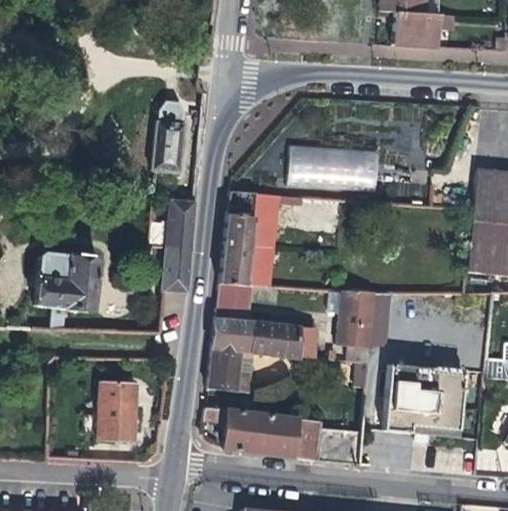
[(381,0),(381,9),(397,10),(396,28),(396,42),(440,45),(441,29),(442,13),(428,12),(428,0),(381,0)]
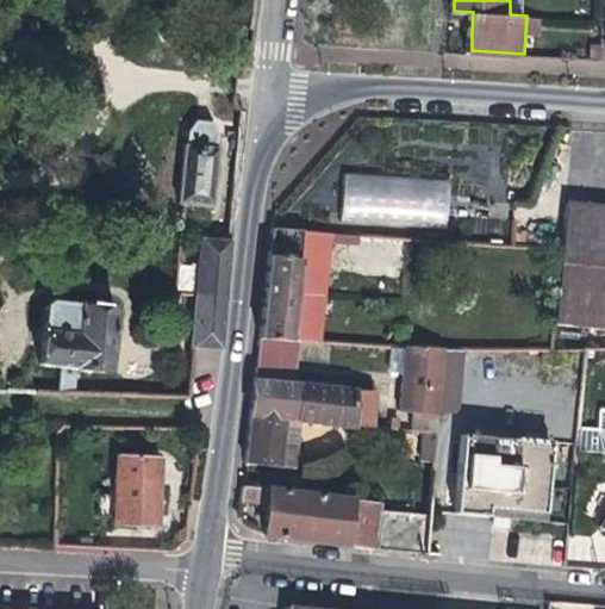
[(543,16),(526,16),(525,35),(541,36),(543,16)]
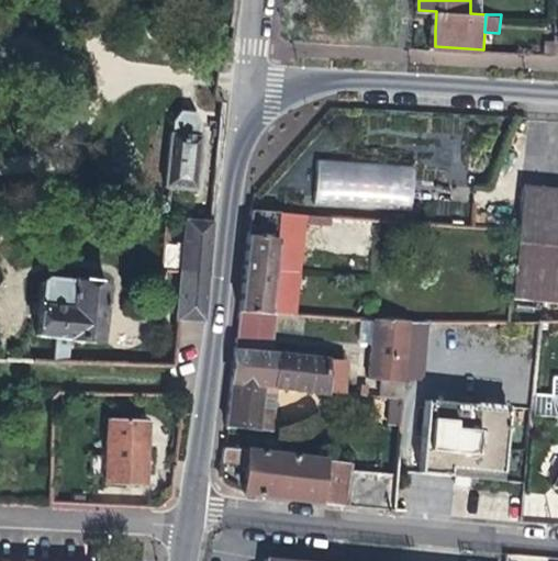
[(171,131),(166,188),(198,191),(202,148),(204,133),(201,133),(203,123),(197,111),(183,110),(175,120),(174,131),(171,131)]
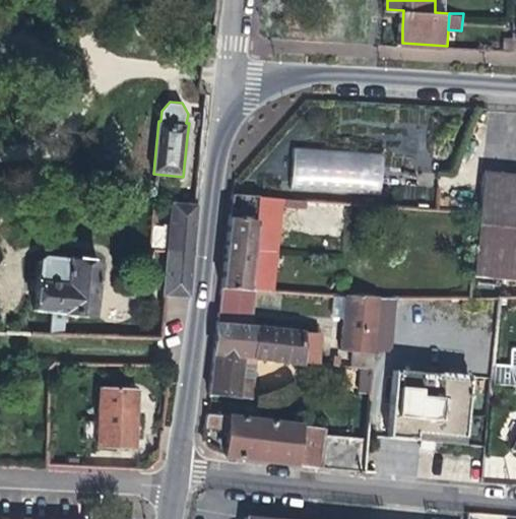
[(296,149),(296,191),(387,192),(387,150),(296,149)]
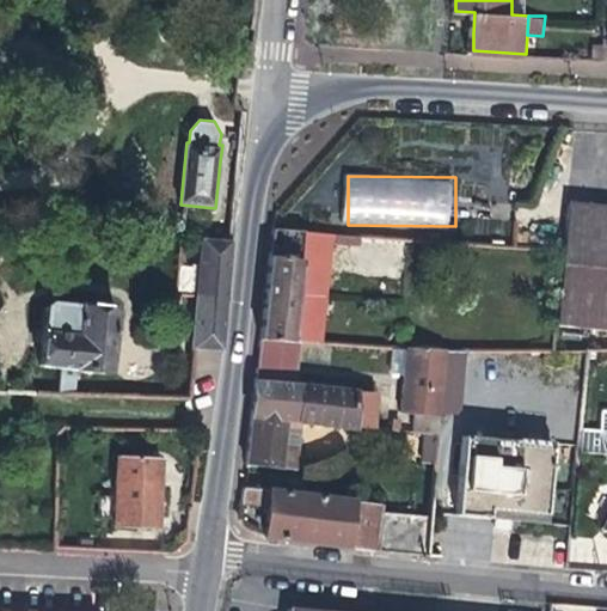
[(606,205),(572,202),(560,324),(606,328),(606,205)]
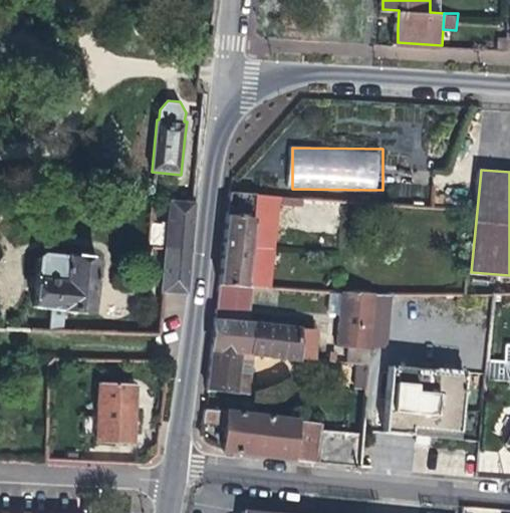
[(259,196),(232,194),(229,224),(221,286),(234,287),(248,288),(259,196)]
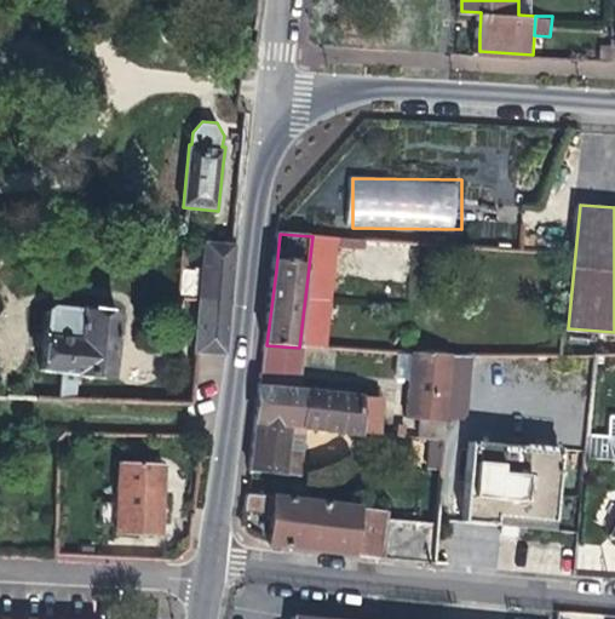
[(203,240),(200,282),(200,291),(234,293),(239,242),(203,240)]
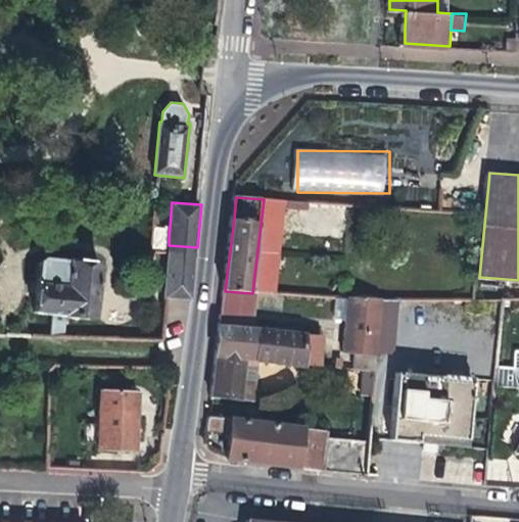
[(169,238),(151,237),(150,250),(168,252),(169,245),(169,238)]
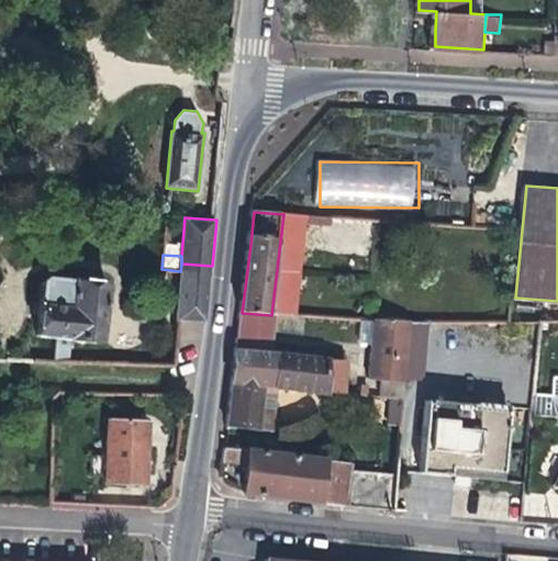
[(180,271),(177,320),(192,321),(208,322),(212,266),(181,264),(180,271)]
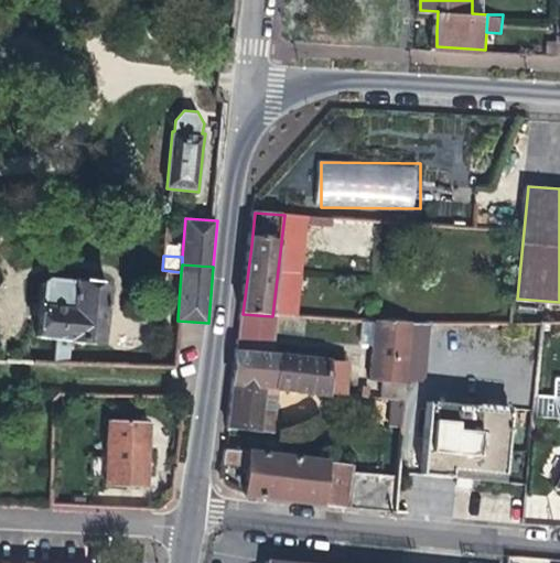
[(39,335),(101,343),(108,285),(46,278),(39,335)]
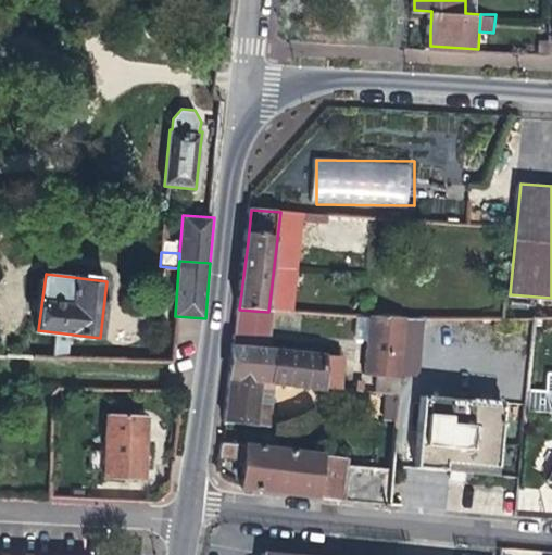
[(249,347),(253,311),(239,310),(235,345),(249,347)]
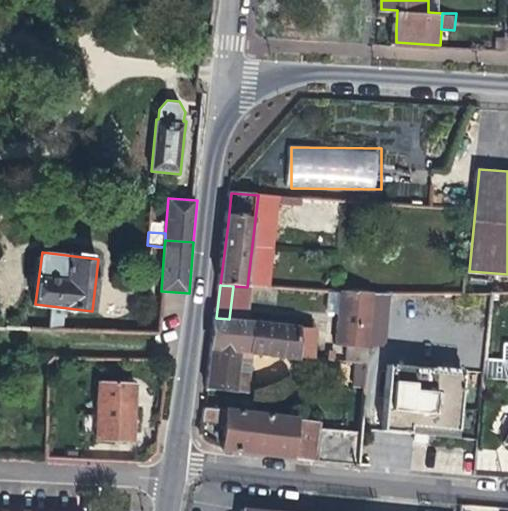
[(349,361),(357,362),(368,363),(370,343),(372,322),(375,294),(331,291),(329,314),(339,314),(338,323),(336,345),(350,346),(349,361)]
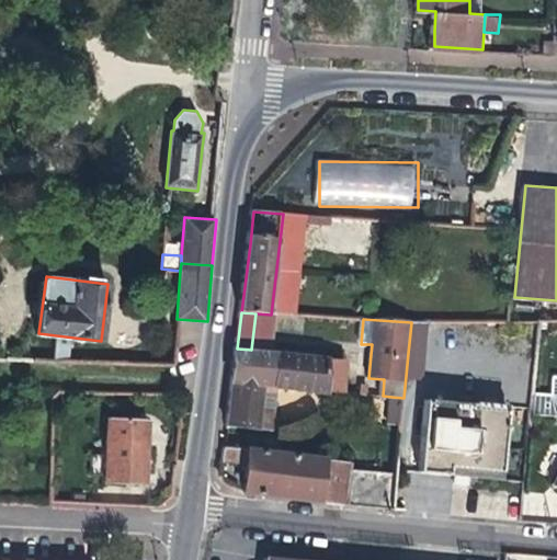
[(411,322),(408,353),(425,355),(429,321),(411,322)]
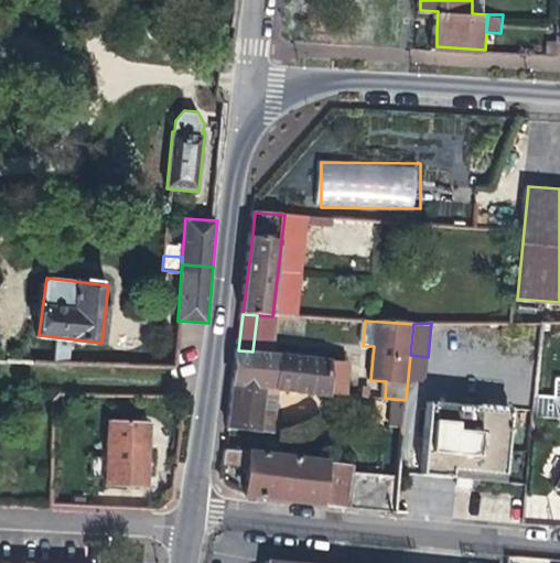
[(312,391),(331,392),(333,359),(252,352),(238,350),(233,389),(228,428),(277,431),(279,420),(266,419),(269,387),(282,388),(304,390),(303,399),(311,399),(312,391)]
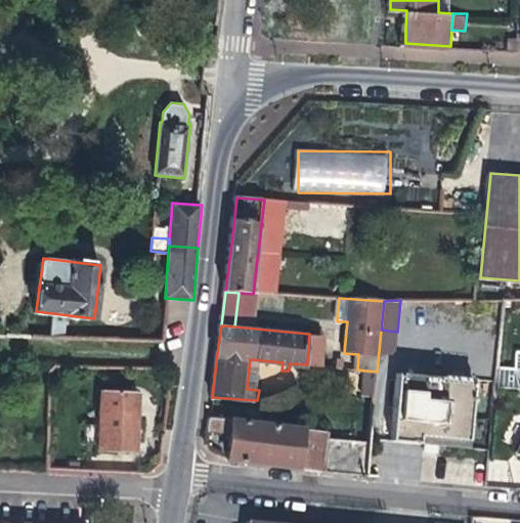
[(395,353),(397,332),(381,330),(379,351),(395,353)]
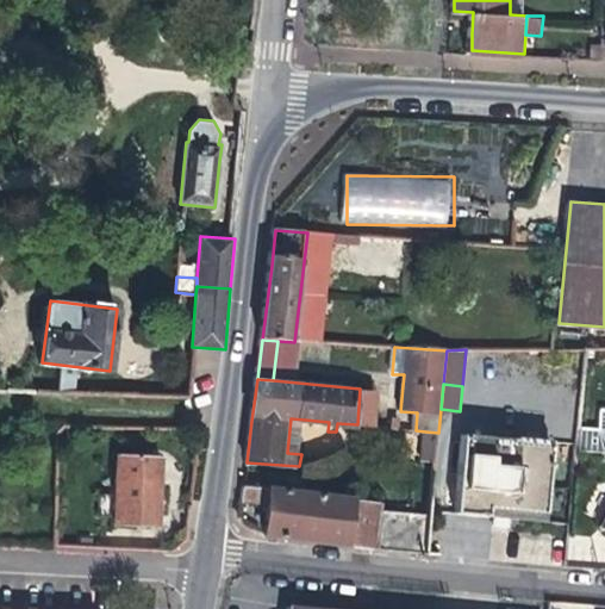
[(378,391),(360,389),(357,424),(375,427),(378,391)]
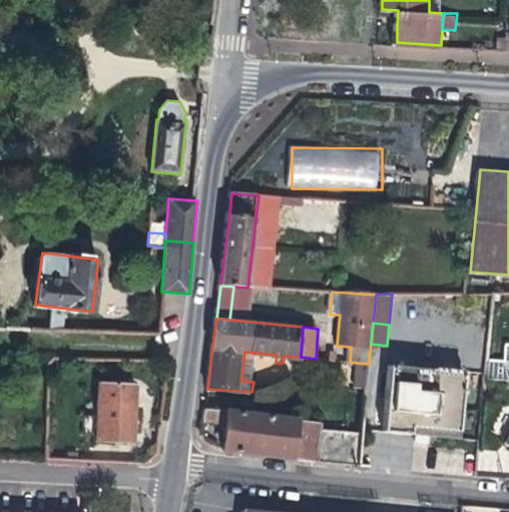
[(253,382),(257,353),(244,352),(241,381),(253,382)]
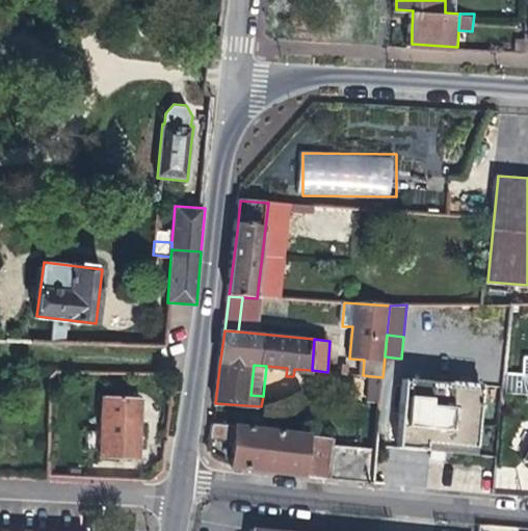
[(379,403),(383,377),(371,376),(369,402),(379,403)]
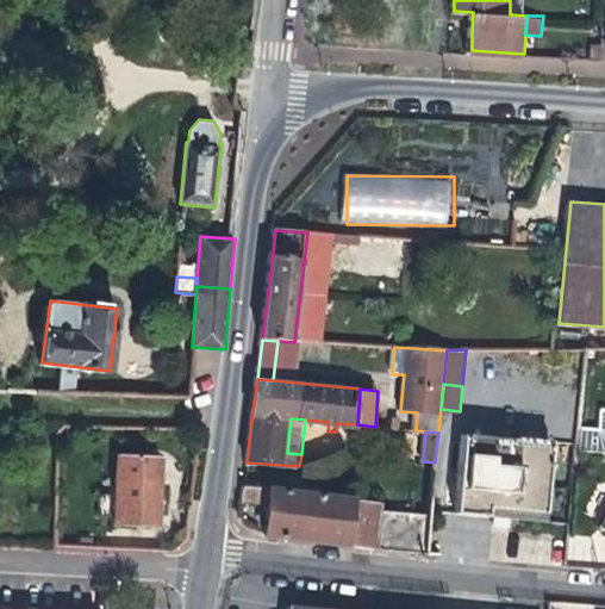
[(522,443),(522,439),(466,434),(459,514),(492,517),(492,507),(548,511),(555,447),(522,443)]
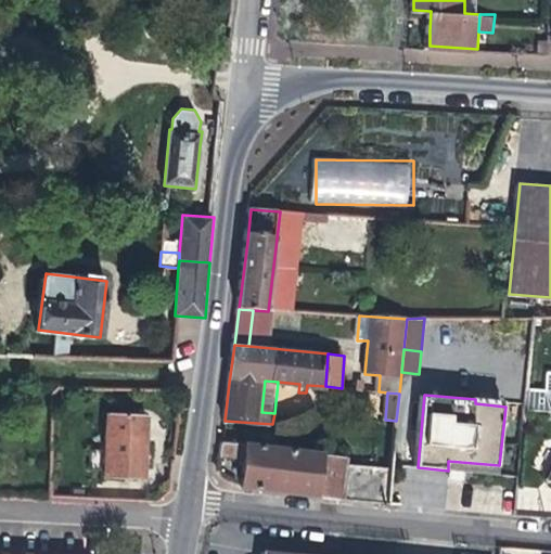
[(105,477),(145,479),(146,450),(149,415),(107,412),(105,477)]
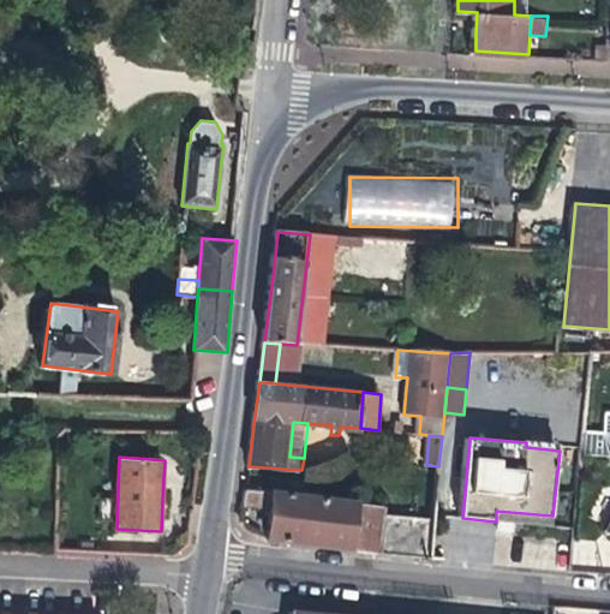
[(438,477),(434,519),(430,558),(452,559),(459,480),(438,477)]
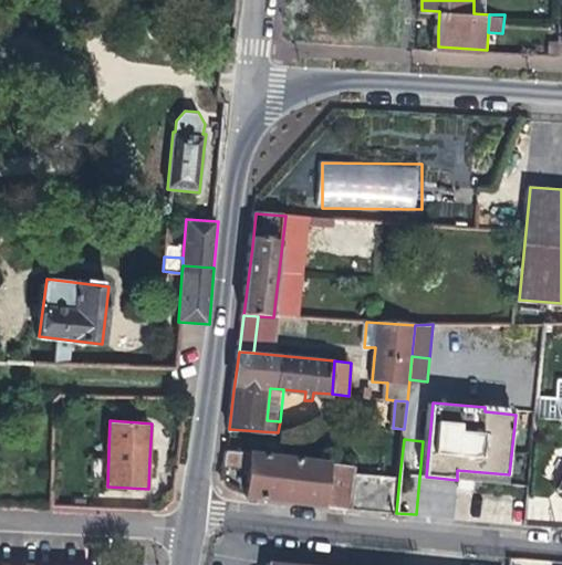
[(248,472),(246,494),(247,495),(353,509),(358,473),(360,466),(226,449),(224,469),(248,472)]
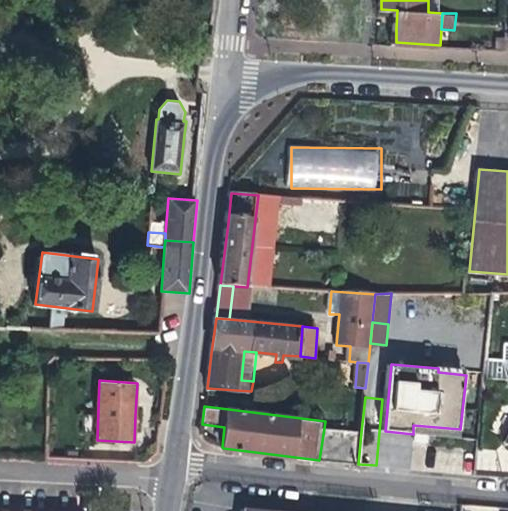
[(49,421),(49,438),(58,438),(58,421),(49,421)]
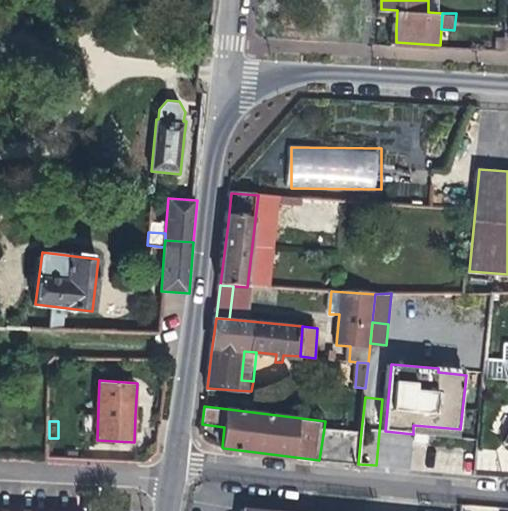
[(459,438),(460,429),(413,425),(413,434),(459,438)]
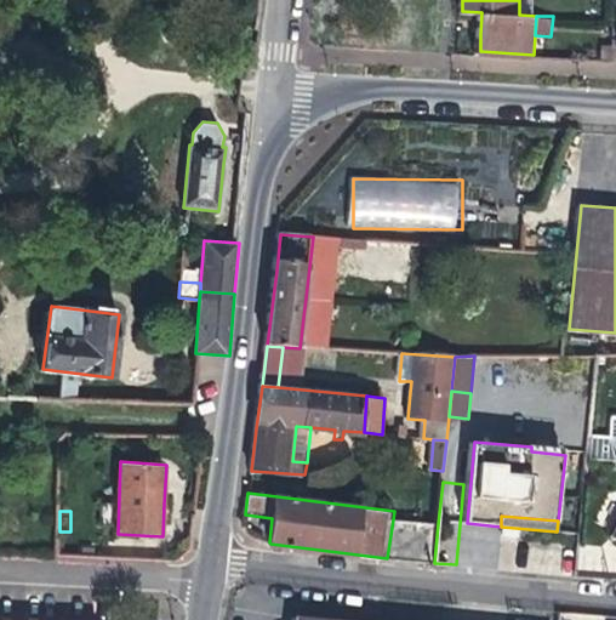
[(438,524),(393,519),(387,558),(434,563),(438,524)]
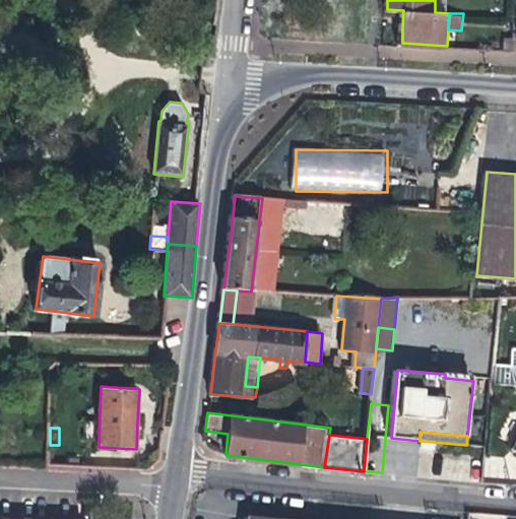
[(473,471),(472,481),(485,482),(486,472),(473,471)]
